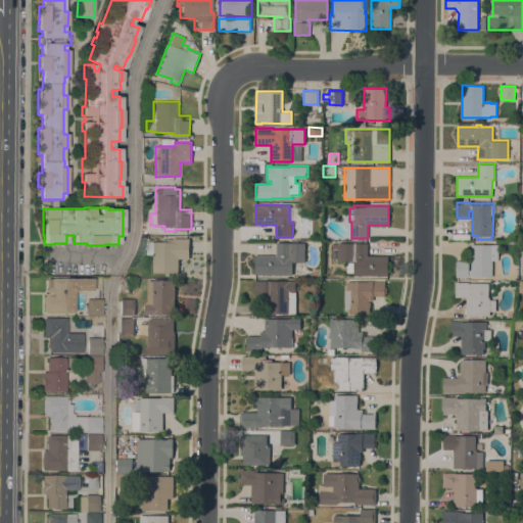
[(161,241),(161,237),(189,238),(189,258),(179,258),(179,273),(153,272),(153,253),(146,253),(146,241),(153,241),(161,241)]
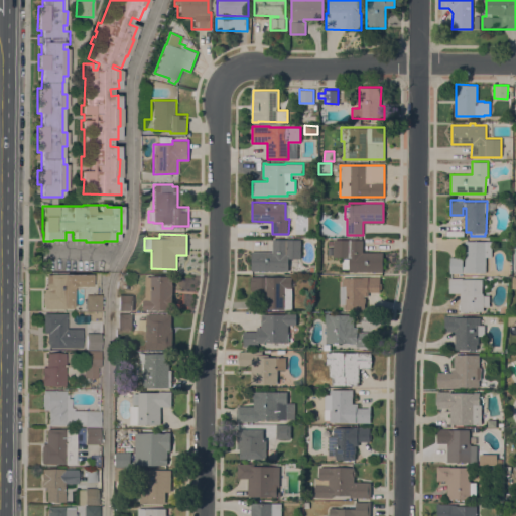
[(252,252),(273,252),(272,239),(300,239),(300,258),(288,258),(288,271),(252,271),(252,252)]
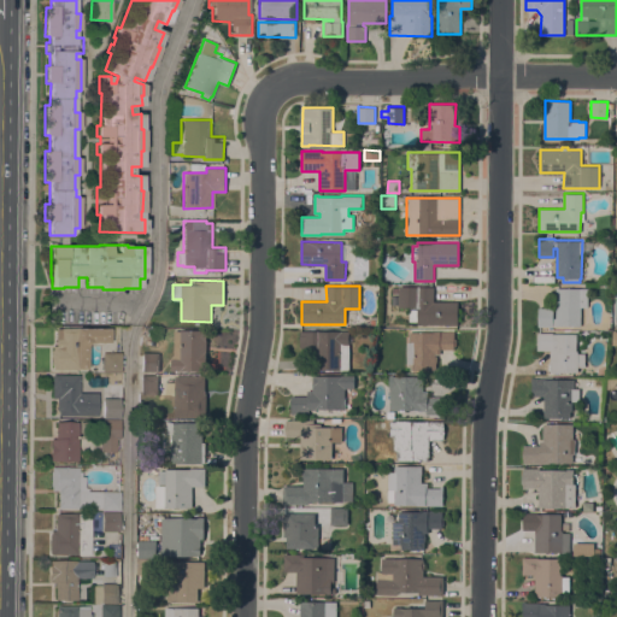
[(434,287),(434,301),(458,301),(458,325),(417,324),(417,322),(409,321),(410,309),(416,310),(416,307),(399,307),(399,303),(393,303),(393,295),(399,295),(399,286),(434,287)]
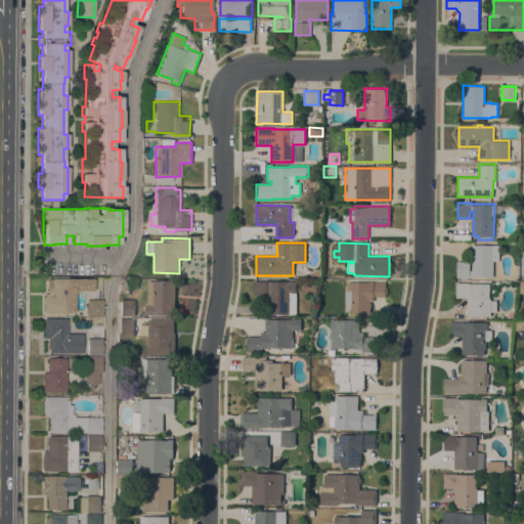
[(472,245),(499,245),(499,261),(493,261),(493,276),(470,276),(470,277),(456,277),(456,261),(470,261),(470,270),(472,270),(472,245)]
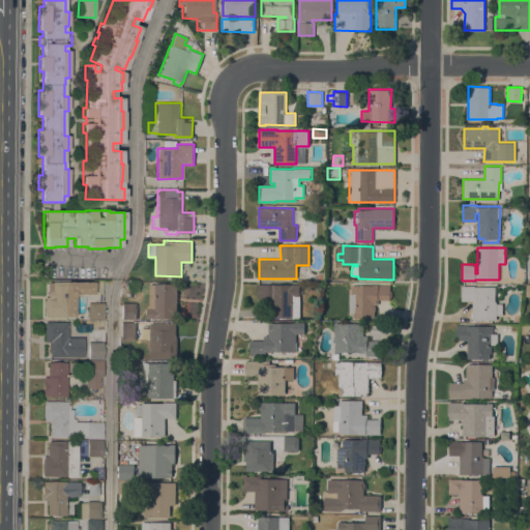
[(47,297),(47,282),(51,282),(93,282),(93,294),(75,294),(74,296),(74,317),(45,317),(45,314),(43,314),(43,300),(43,297),(47,297)]
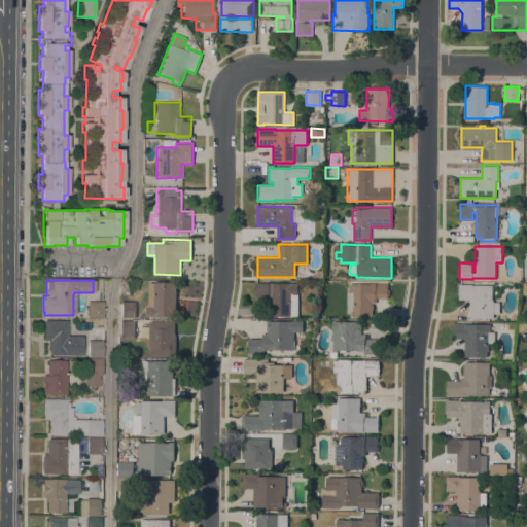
[(146,306),(148,306),(148,282),(154,282),(154,281),(177,281),(176,316),(159,316),(159,317),(146,316),(146,306)]
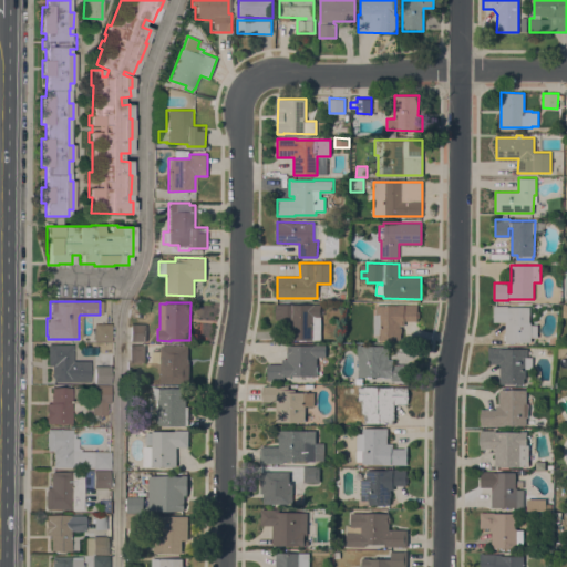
[(320,303),(320,339),(292,339),(292,340),(289,341),(289,319),(276,319),(276,303),(320,303)]
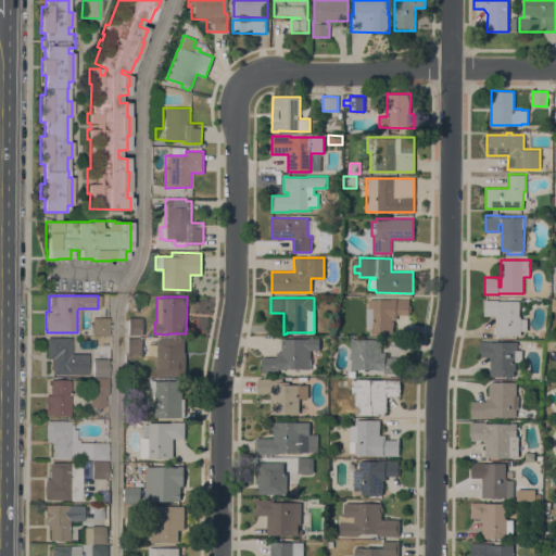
[(366,308),(368,308),(368,299),(390,299),(390,298),(409,298),(409,305),(412,305),(412,312),(409,312),(409,314),(396,315),(396,319),(392,319),(392,320),(394,320),(394,326),(393,326),(393,332),(392,332),(392,333),(373,333),(373,327),(366,327),(366,308)]
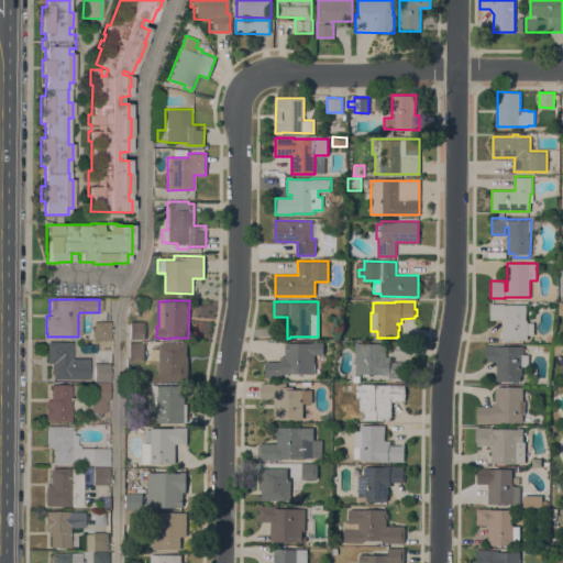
[(490,304),(505,304),(505,305),(526,305),(526,320),(527,320),(527,322),(533,322),(533,334),(528,334),(528,340),(503,340),(503,320),(490,320),(490,304)]
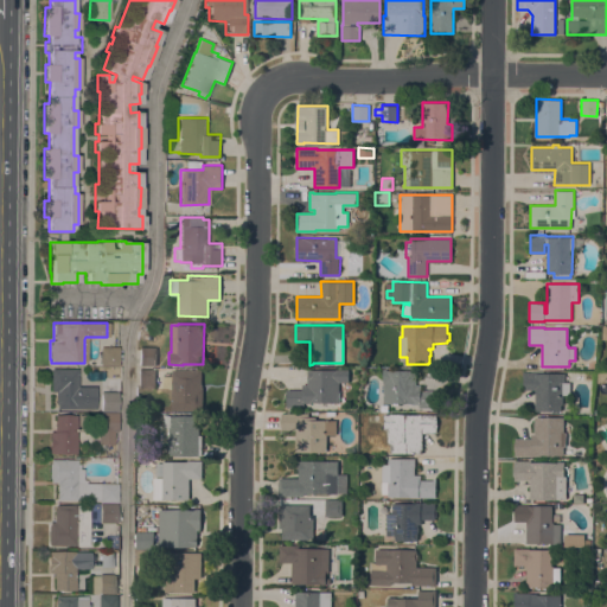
[(119,347),(119,365),(100,365),(100,346),(119,347)]
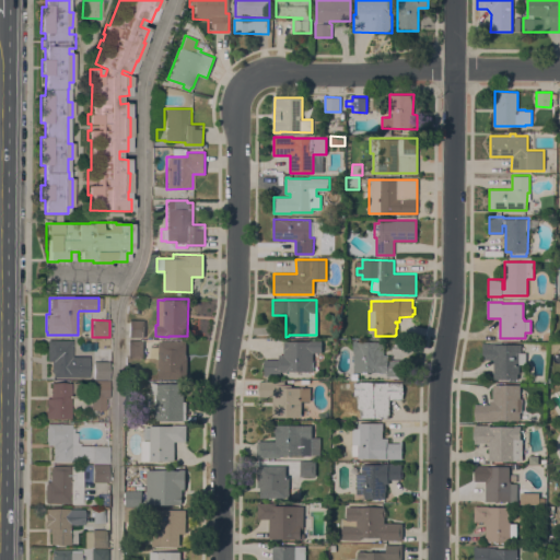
[(144,321),(144,338),(128,337),(128,321),(144,321)]
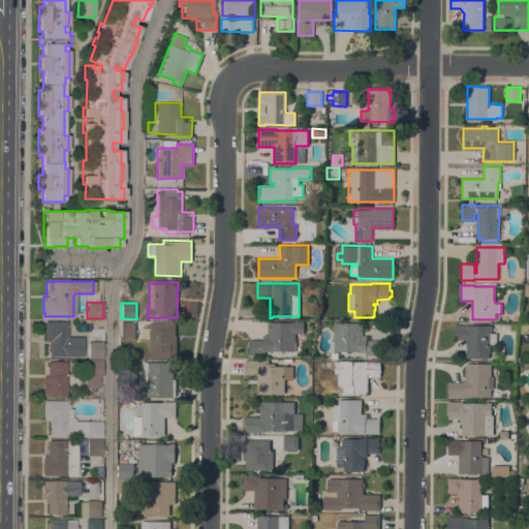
[(67,337),(83,337),(83,356),(49,356),(49,352),(48,352),(48,341),(44,341),(44,339),(43,339),(43,323),(44,323),(44,321),(67,321),(67,337)]
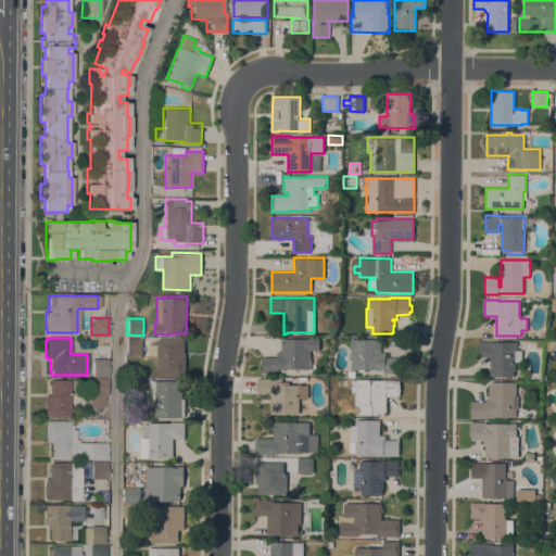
[(126,355),(126,338),(141,338),(141,355),(126,355)]
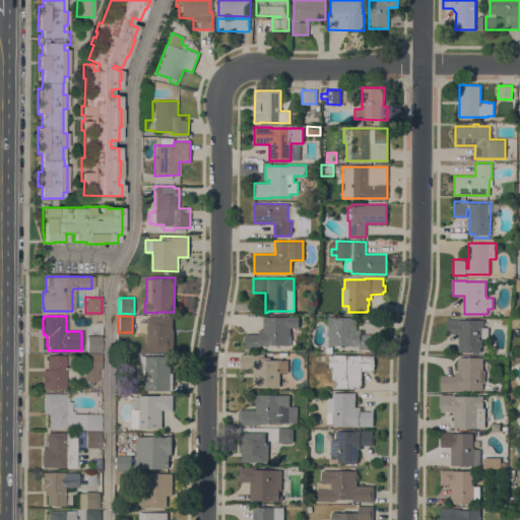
[(139,322),(147,322),(147,316),(161,317),(161,316),(166,316),(173,316),(173,332),(174,332),(174,351),(147,351),(147,332),(139,332),(139,322)]
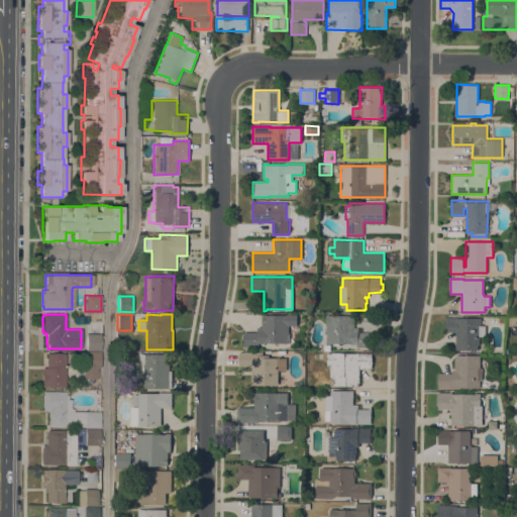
[(265,342),(265,343),(259,343),(259,346),(244,346),(244,347),(243,347),(243,331),(257,331),(257,327),(262,327),(262,315),(286,315),(286,314),(297,314),(297,325),(289,325),(289,334),(290,334),(290,342),(265,342)]
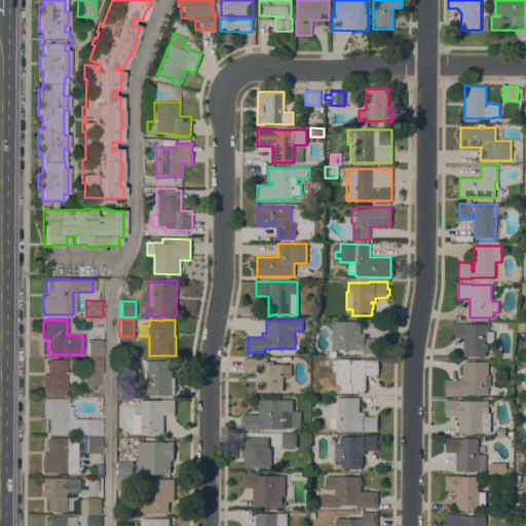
[(332,349),(332,331),(332,321),(360,321),(360,333),(365,333),(365,338),(378,338),(378,354),(362,354),(362,349),(332,349)]
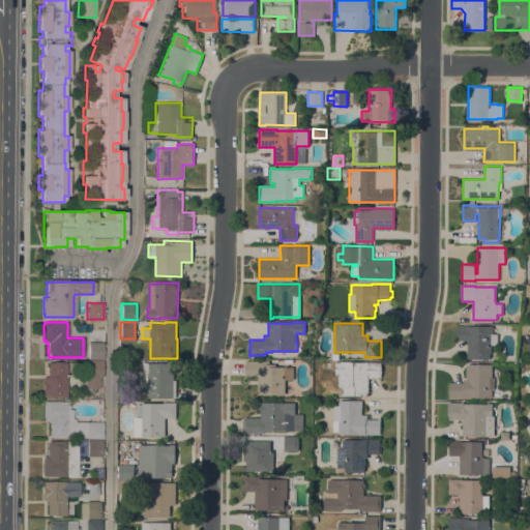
[(467,340),(457,340),(457,336),(457,324),(469,324),(469,326),(493,326),(493,333),(498,333),(498,344),(491,344),(491,353),(490,353),(490,358),(484,358),(484,360),(482,360),(482,358),(467,358),(467,340)]
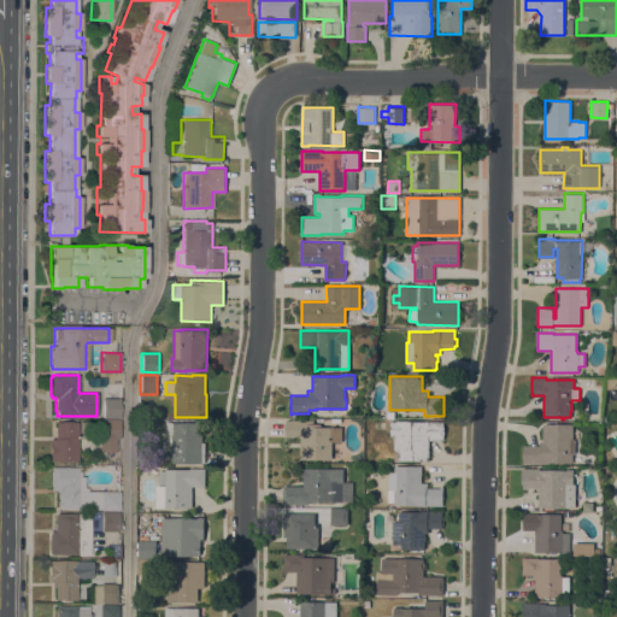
[(119,398),(119,418),(103,418),(103,399),(119,398)]
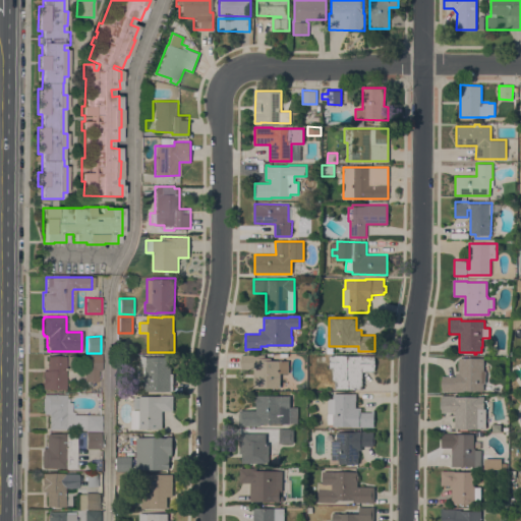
[(83,382),(84,368),(85,368),(87,354),(101,354),(101,370),(98,370),(98,382),(83,382)]
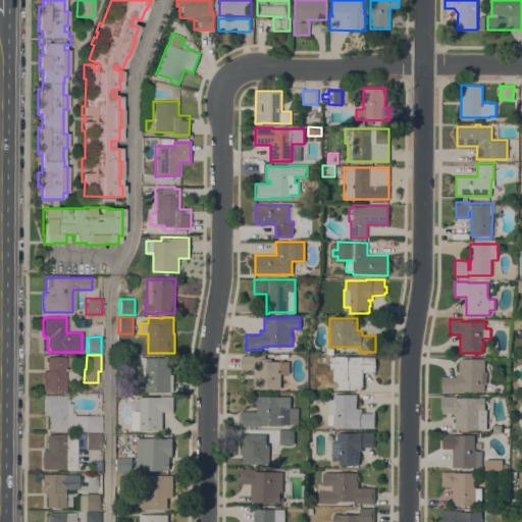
[(242,355),(265,355),(265,358),(271,358),(271,361),(289,361),(289,373),(280,373),(280,388),(254,388),(254,369),(242,369),(242,355)]
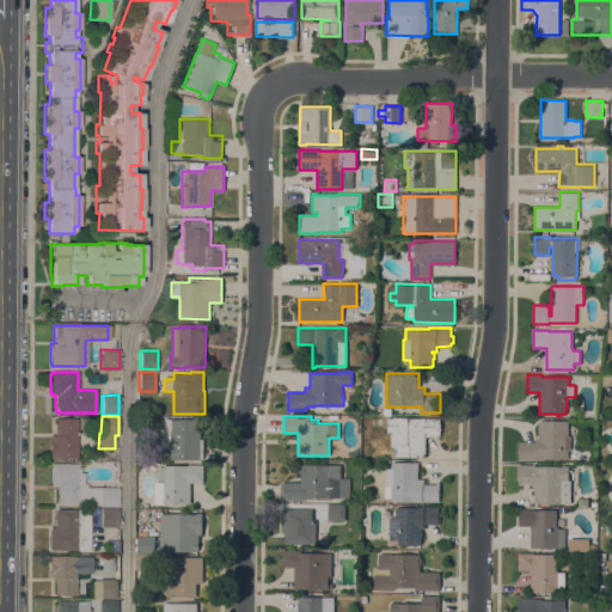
[(440,417),(440,436),(426,436),(426,457),(393,457),(393,446),(391,446),(391,433),(387,433),(387,417),(440,417)]
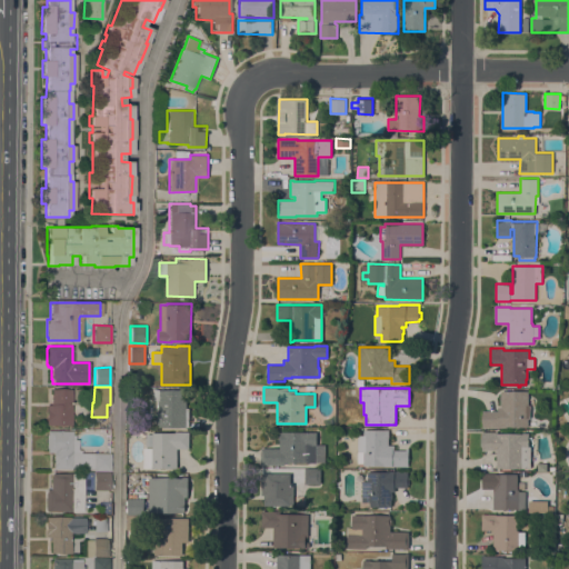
[(71,425),(46,426),(46,405),(50,405),(50,399),(51,399),(51,389),(71,389),(71,425)]
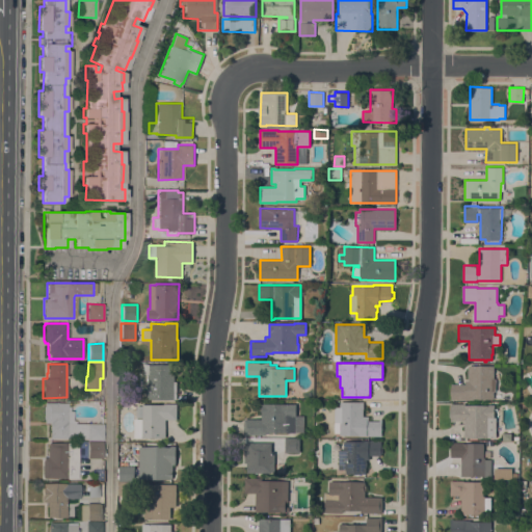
[(148,374),(144,374),(144,364),(175,365),(175,381),(177,381),(177,399),(148,399),(148,390),(148,374)]
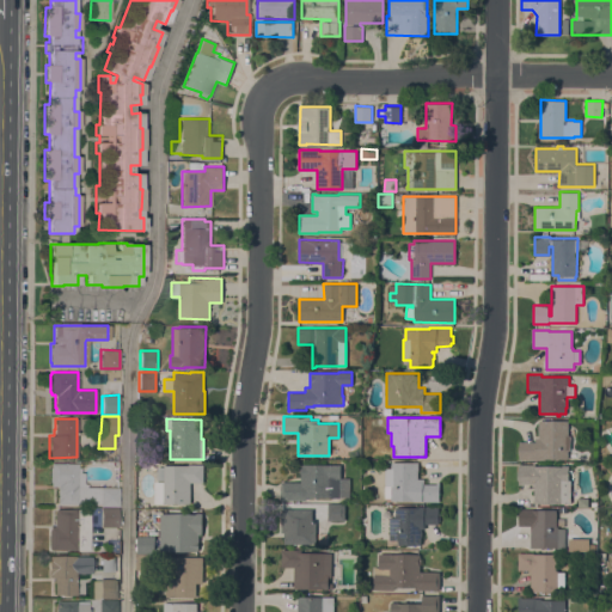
[(569,421),(568,435),(570,435),(570,450),(568,450),(568,459),(543,459),(519,459),(519,441),(536,441),(536,438),(539,438),(539,420),(569,421)]
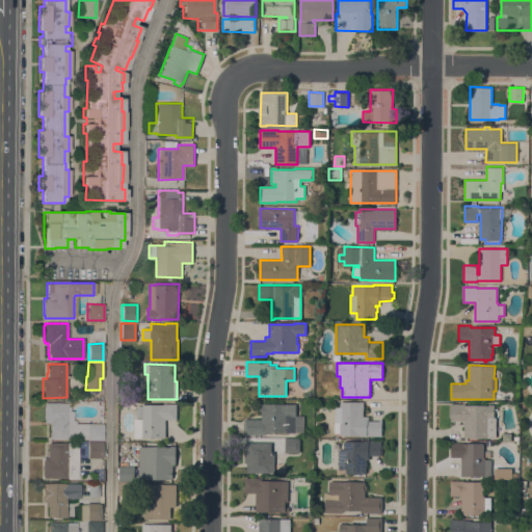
[(364,401),(364,408),(363,408),(363,416),(369,416),(369,420),(379,420),(379,419),(382,419),(382,435),(340,435),(340,428),(337,428),(337,422),(335,422),(335,406),(340,406),(340,401),(364,401)]
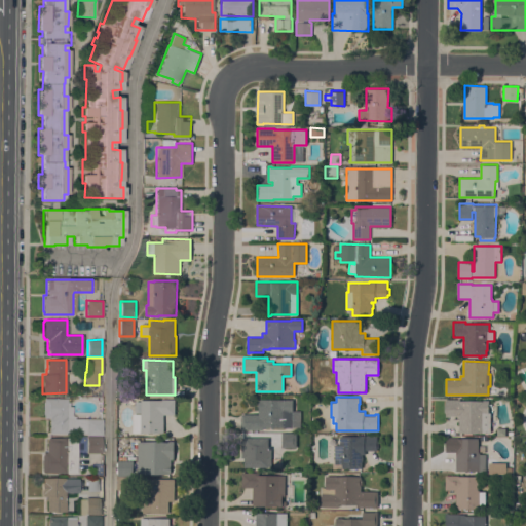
[(48,434),(48,418),(43,418),(43,415),(42,414),(42,402),(43,402),(43,398),(66,399),(66,402),(68,402),(68,406),(72,407),(72,416),(74,416),(74,419),(102,419),(102,436),(85,436),(85,434),(48,434)]
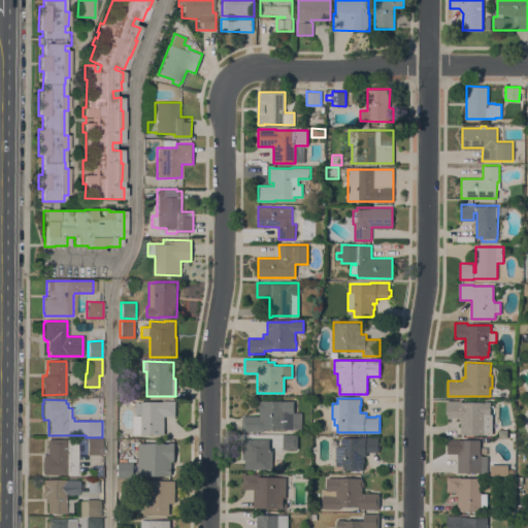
[(142,401),(163,401),(163,400),(175,400),(175,416),(164,416),(164,434),(134,434),(134,416),(142,416),(142,401)]
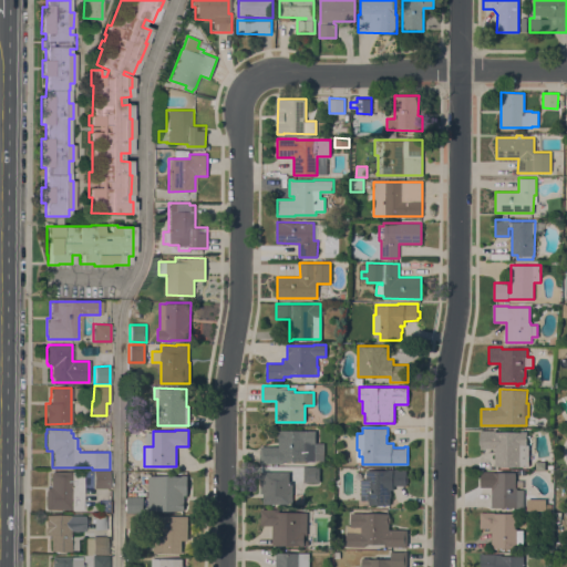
[(284,461),(284,463),(264,463),(264,464),(260,464),(260,446),(278,446),(278,439),(278,433),(279,433),(279,430),(316,430),(316,443),(315,443),(315,461),(284,461)]
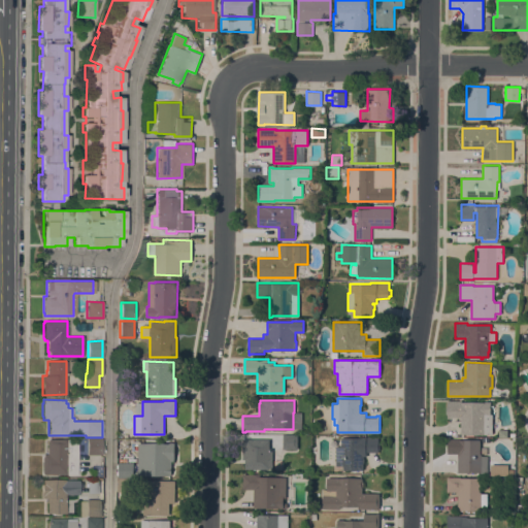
[(461,417),(450,417),(450,419),(448,419),(448,400),(462,400),(462,401),(485,402),(485,401),(491,401),(490,414),(493,414),(492,434),(461,434),(461,417)]
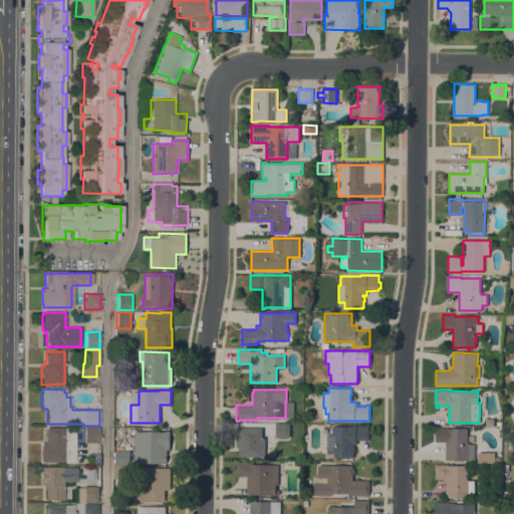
[(290,424),(290,437),(275,437),(275,424),(290,424)]
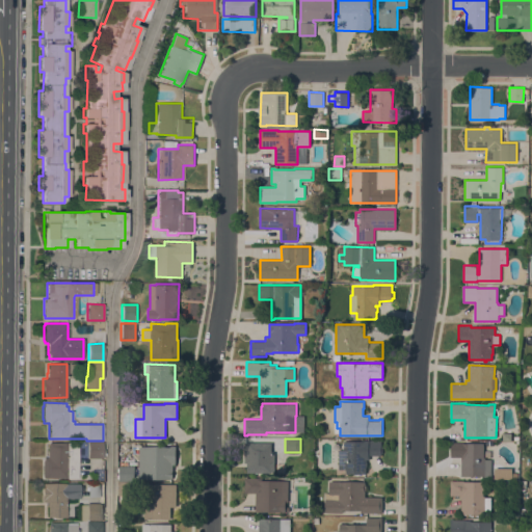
[(339,449),(343,449),(343,441),(361,441),(361,440),(381,440),(381,446),(382,446),(382,453),(381,453),(381,455),(370,455),(370,459),(367,459),(367,461),(367,467),(367,474),(346,473),(346,470),(339,470),(339,468),(338,468),(339,449)]
